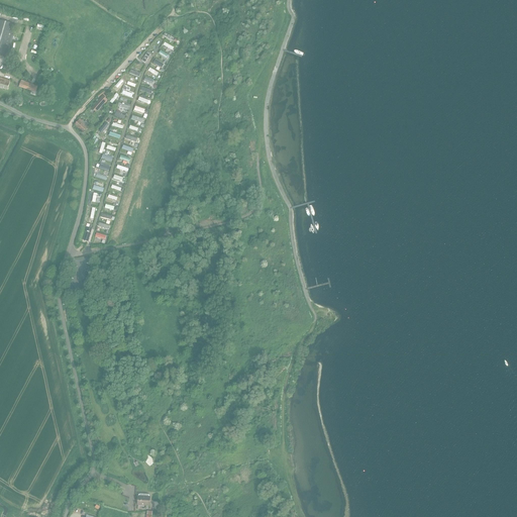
[(0,55),(7,58),(16,25),(0,19),(0,55)]
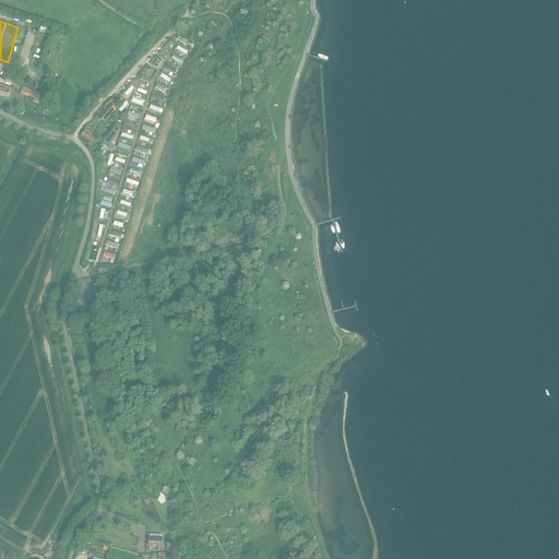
[(178,35),(176,38),(186,45),(188,42),(178,35)]
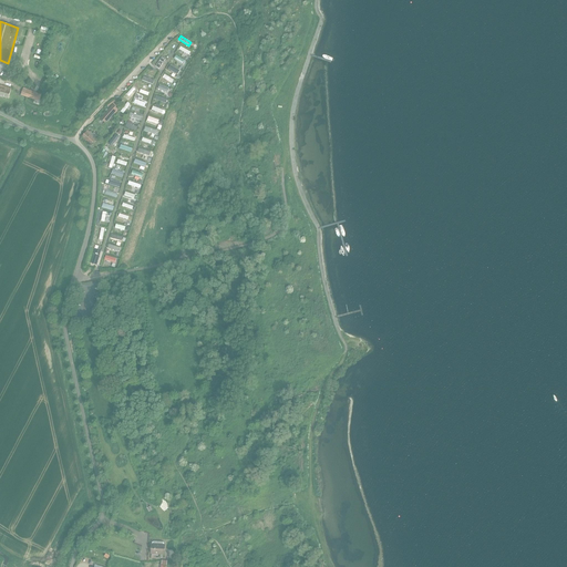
[(3,76),(12,80),(14,71),(11,70),(10,72),(6,70),(3,76)]
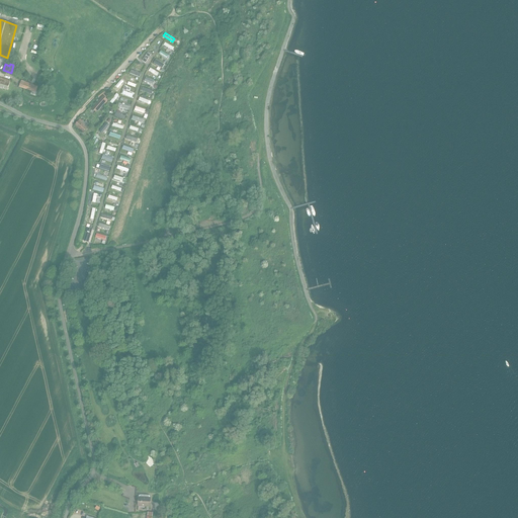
[(157,76),(158,73),(150,68),(148,71),(157,76)]
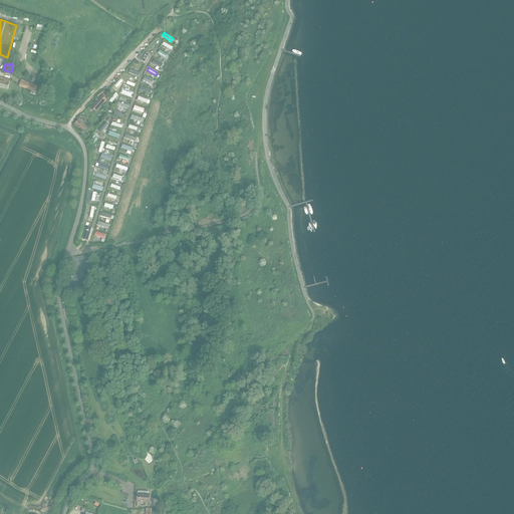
[(0,76),(0,86),(7,89),(10,81),(2,78),(0,76)]
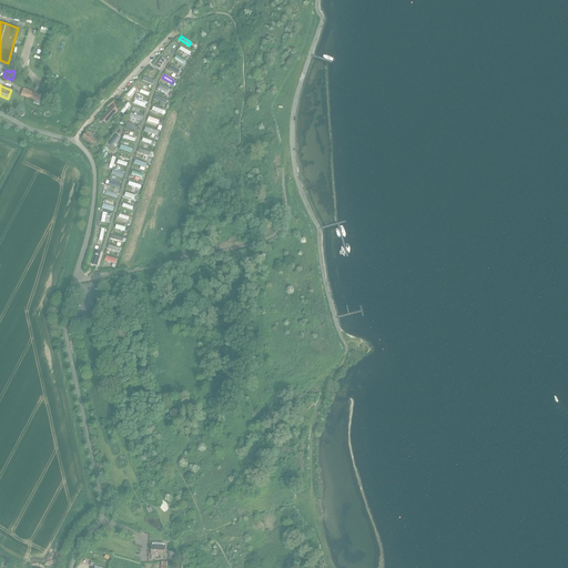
[(23,87),(20,94),(39,101),(42,93),(23,87)]
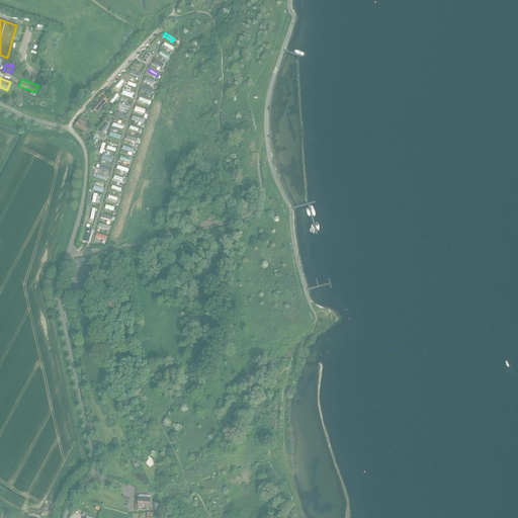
[(112,104),(118,95),(116,93),(109,102),(112,104)]
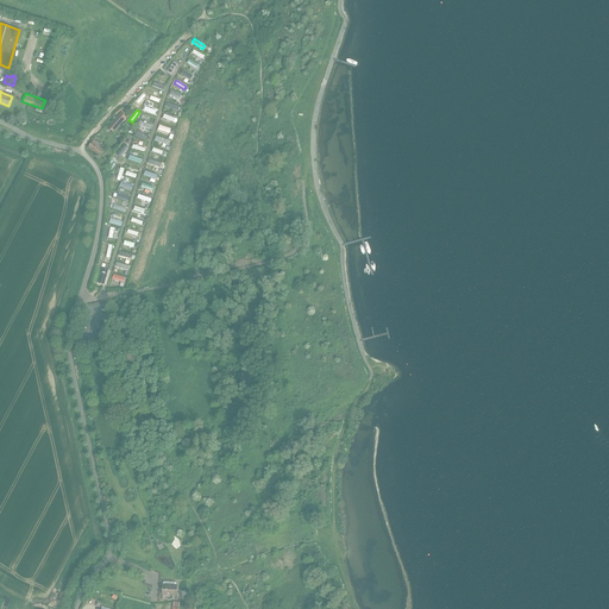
[(113,132),(126,118),(120,113),(108,127),(113,132)]
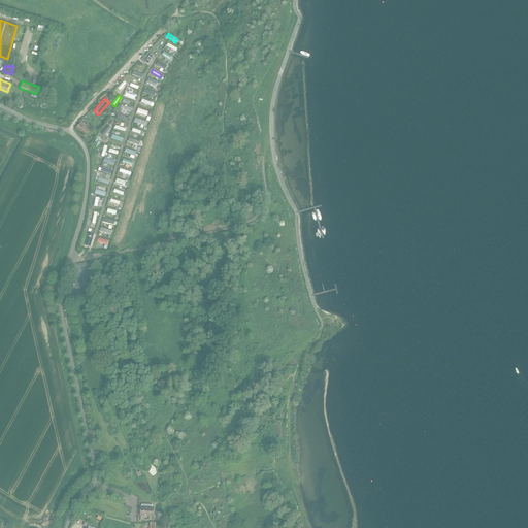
[(88,124),(87,125),(84,123),(81,122),(76,127),(85,135),(90,130),(89,128),(91,127),(88,124)]
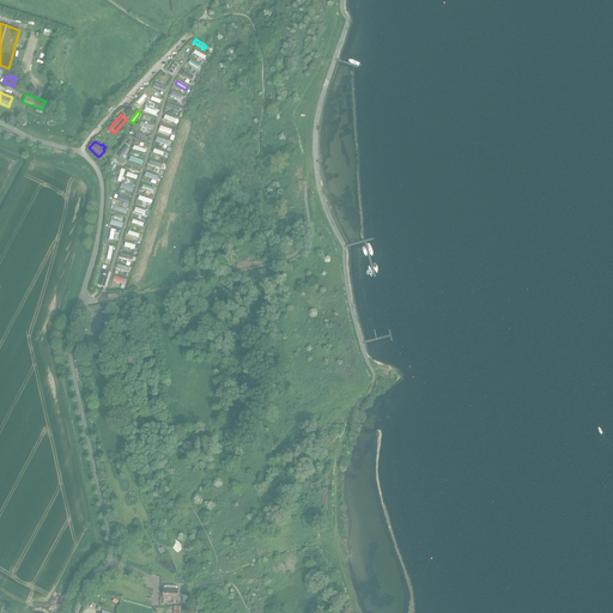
[(129,146),(126,144),(119,153),(121,156),(129,146)]
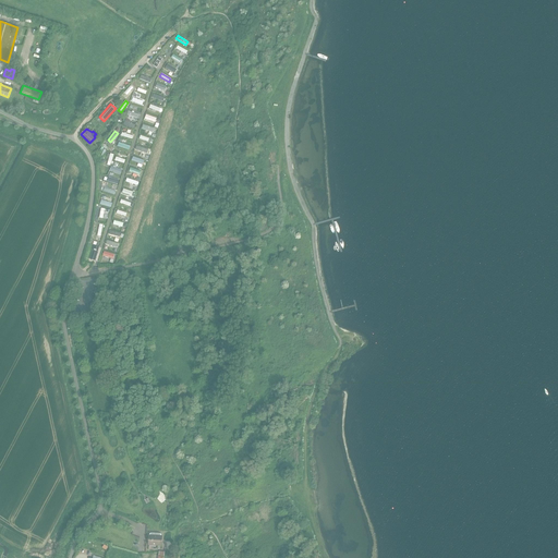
[(92,250),(89,259),(95,261),(98,252),(92,250)]
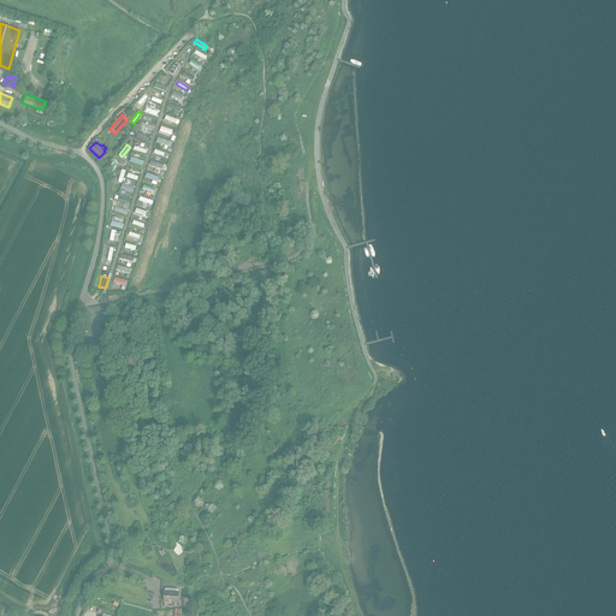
[(165,591),(164,602),(178,603),(179,592),(165,591)]
